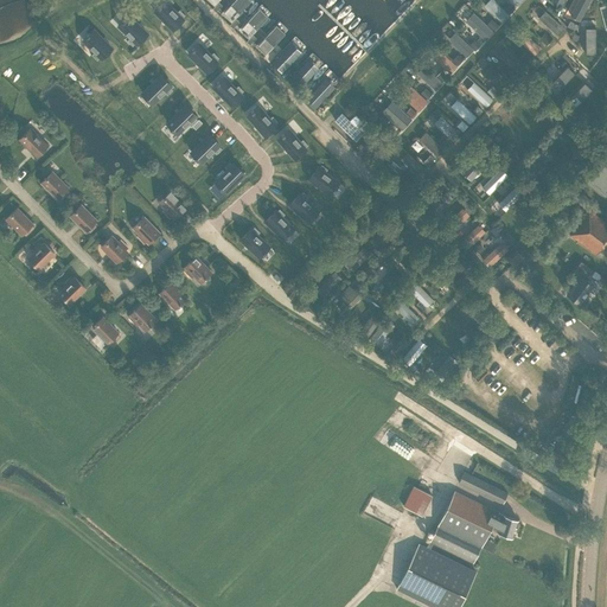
[(249,0),(235,0),(222,13),(231,21),(251,1),(249,0)]
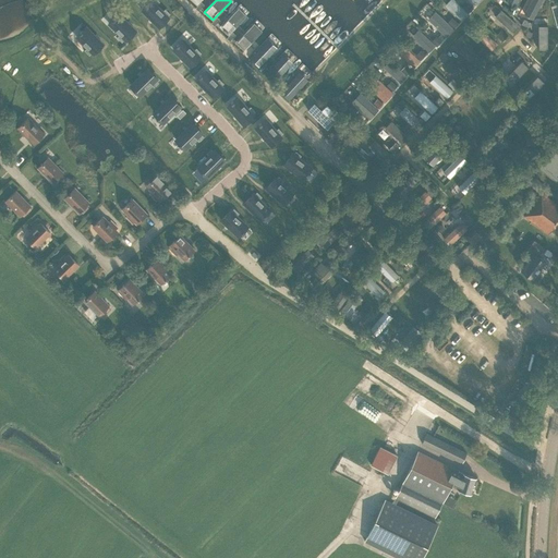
[(461,21),(470,12),(456,0),(448,0),(444,4),(461,21)]
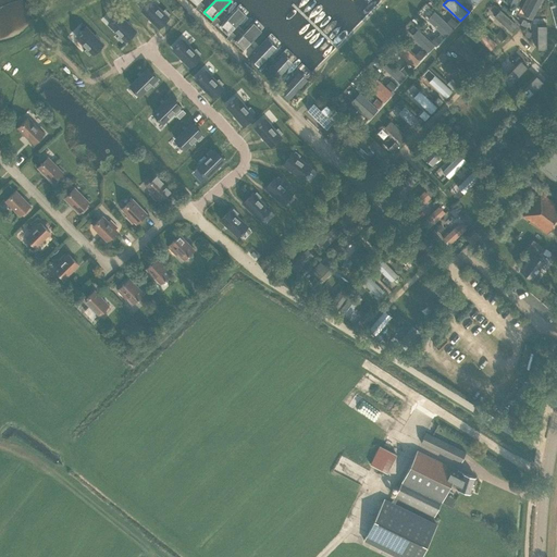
[(535,16),(541,0),(529,0),(524,13),(535,16)]
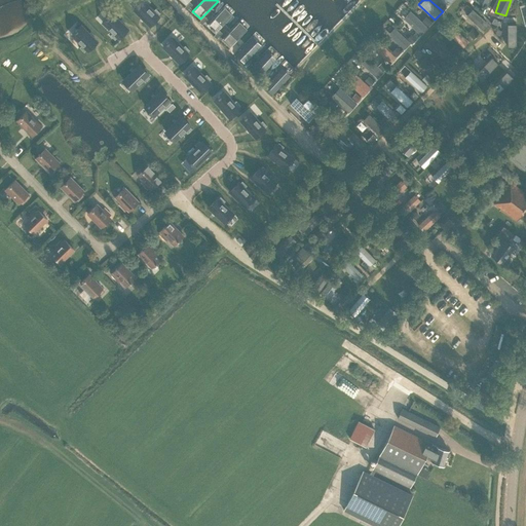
[(153,10),(143,1),(139,4),(137,5),(138,6),(134,10),(149,26),(158,16),(157,15),(160,12),(155,8),(153,10)]
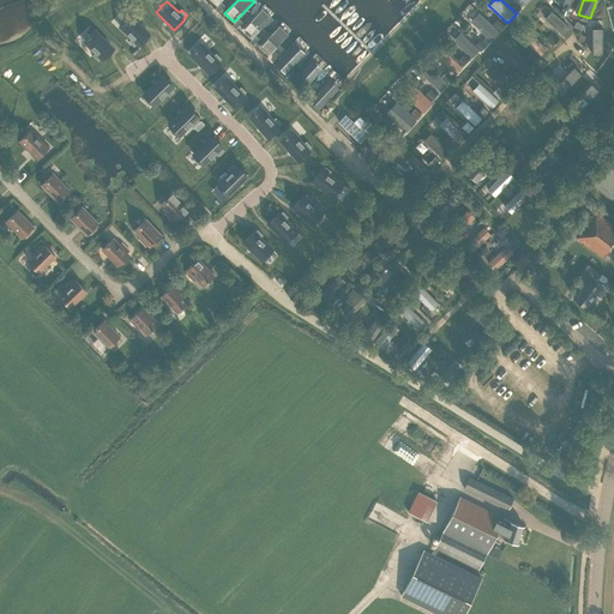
[(221,2),(215,8),(218,12),(224,6),(221,2)]
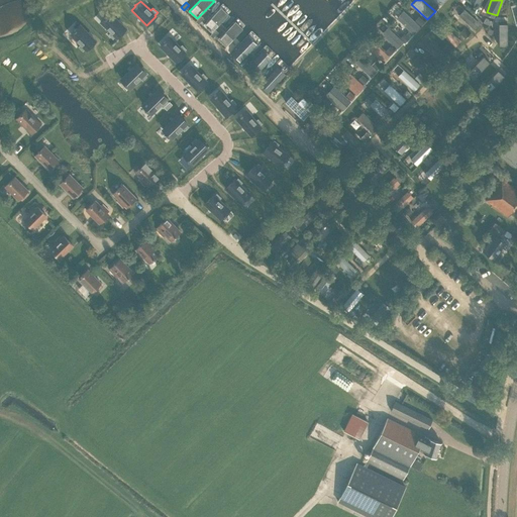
[(414,33),(421,25),(396,3),(389,11),(414,33)]
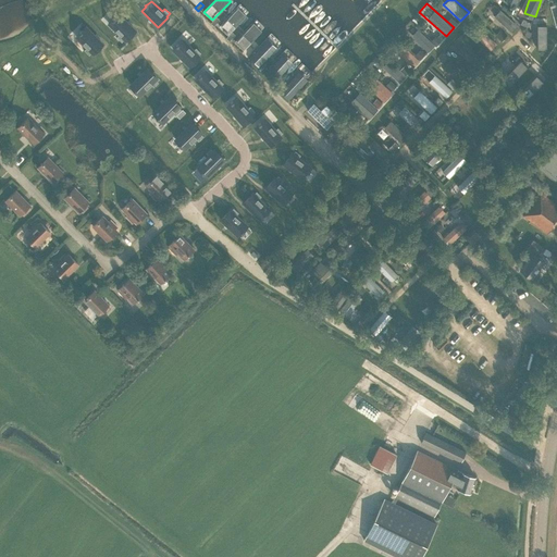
[(238,8),(220,27),(227,35),(246,15),(238,8)]
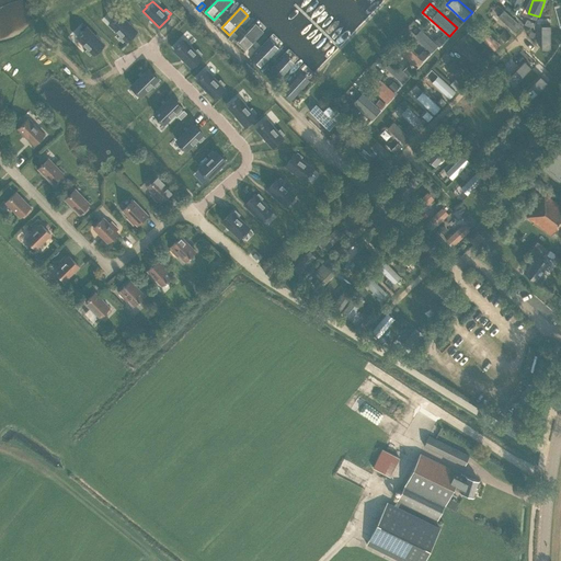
[(515,33),(522,25),(505,10),(499,18),(515,33)]
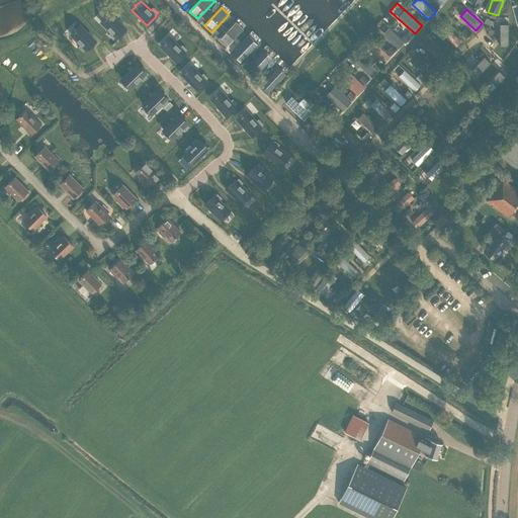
[(125,28),(110,13),(106,17),(106,16),(104,18),(105,18),(101,22),(111,31),(108,34),(113,39),(115,36),(116,37),(125,28)]
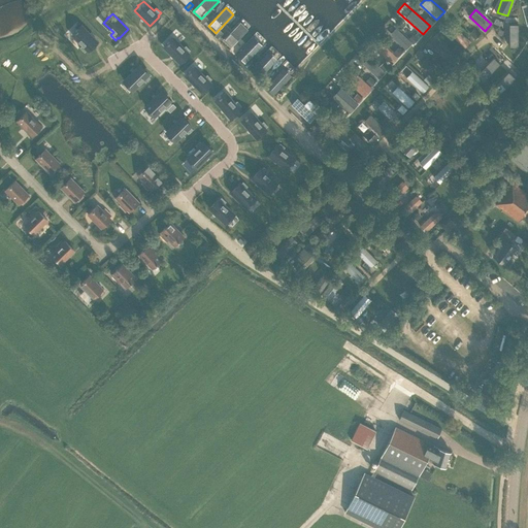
[(205,17),(200,22),(202,25),(208,19),(205,17)]
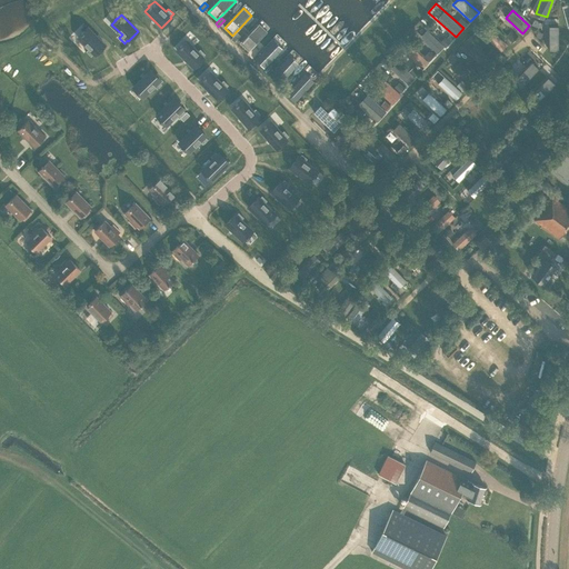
[(259,23),(240,43),(248,51),(267,31),(259,23)]
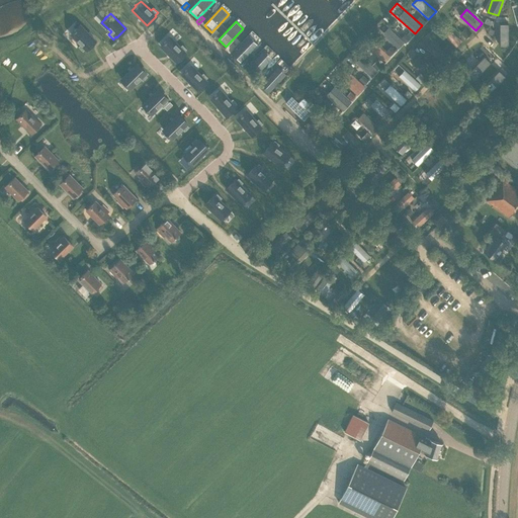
[(381,33),(402,48),(409,37),(389,23),(381,33)]
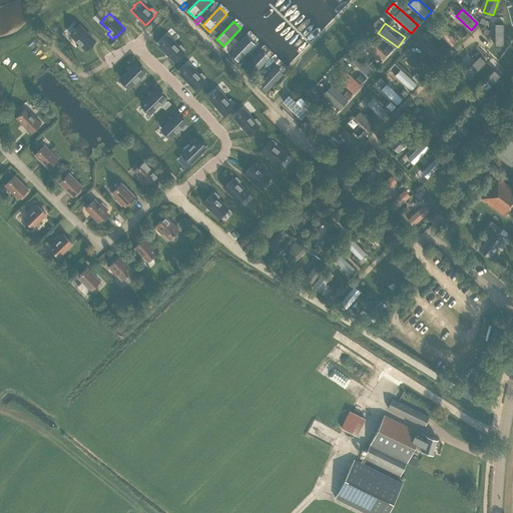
[(94,40),(79,25),(75,29),(75,28),(73,30),(74,30),(70,34),(80,44),(77,46),(82,51),(84,48),(85,49),(94,40)]
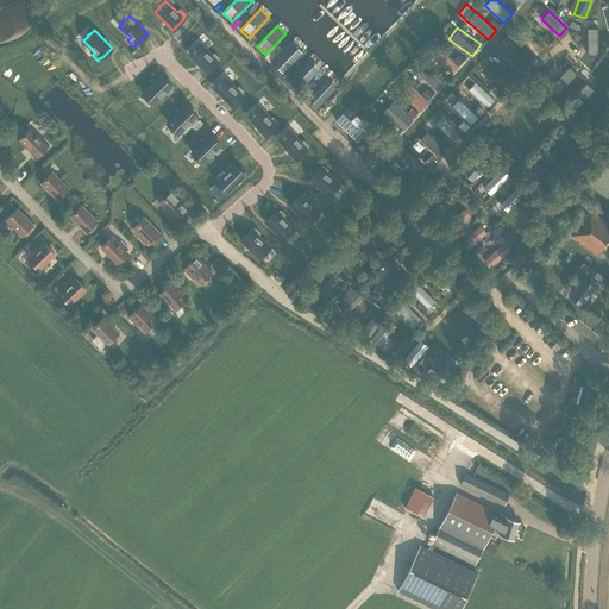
[(294,42),(274,63),(282,71),(302,50),(294,42)]
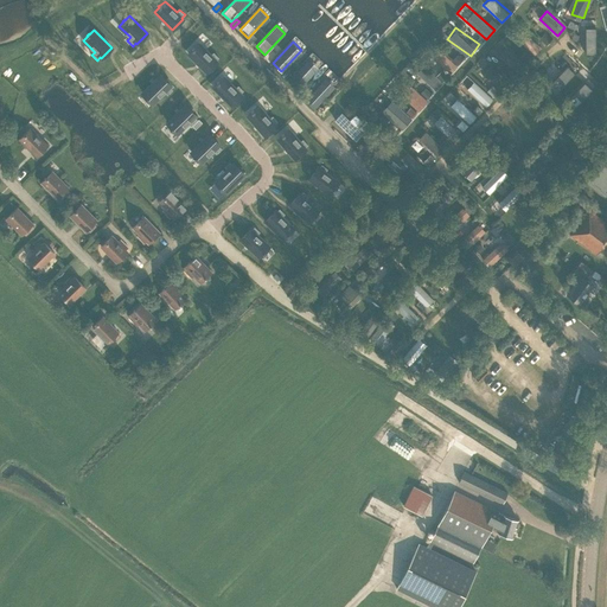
[(218,57),(213,52),(210,55),(199,44),(195,48),(193,48),(192,49),(192,50),(189,55),(206,72),(217,62),(216,61),(218,57)]
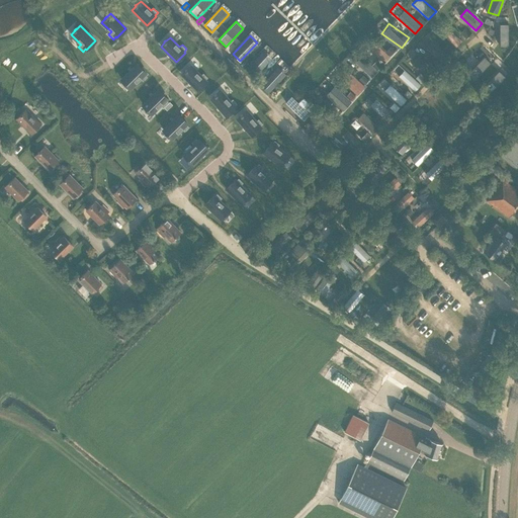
[(373,40),(367,48),(385,62),(391,54),(373,40)]
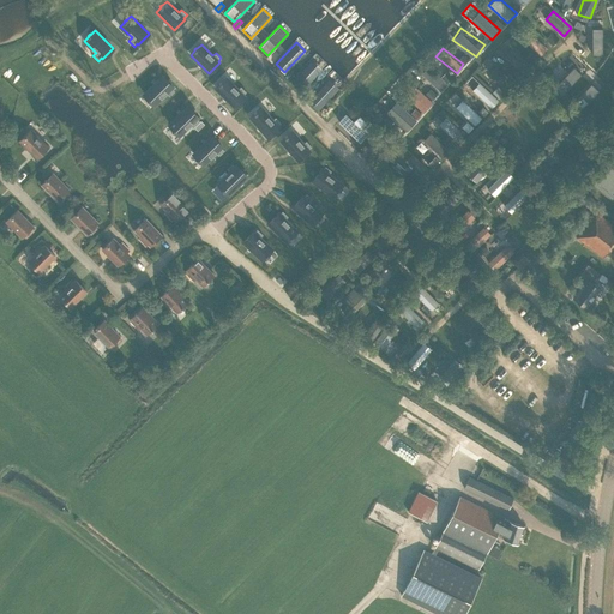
[(312,60),(292,80),(301,90),(321,70),(312,60)]
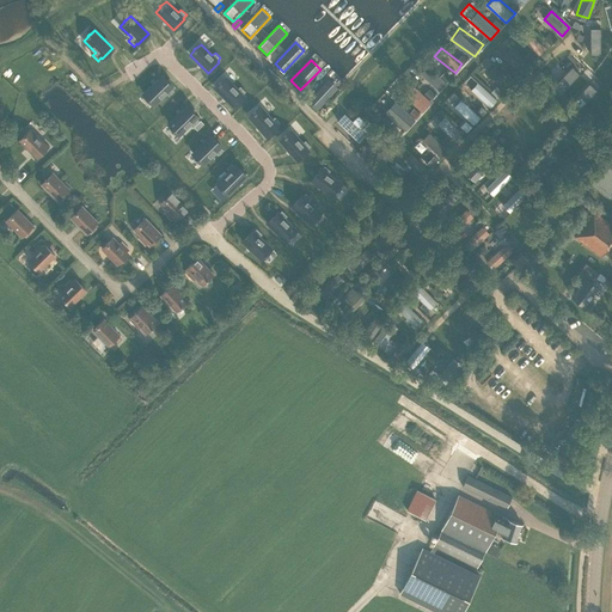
[(418,77),(439,90),(445,80),(424,67),(418,77)]
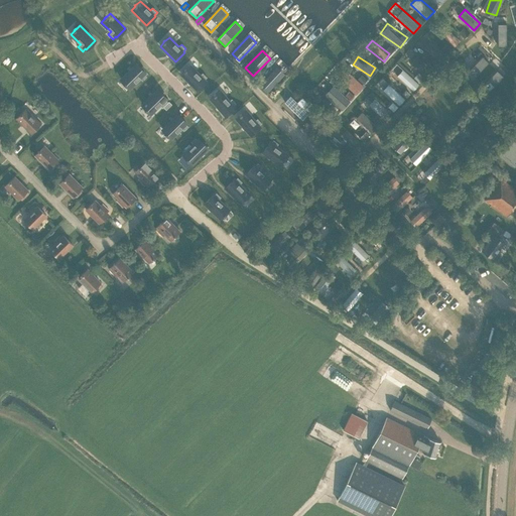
[(18,74),(21,69),(12,63),(9,69),(18,74)]
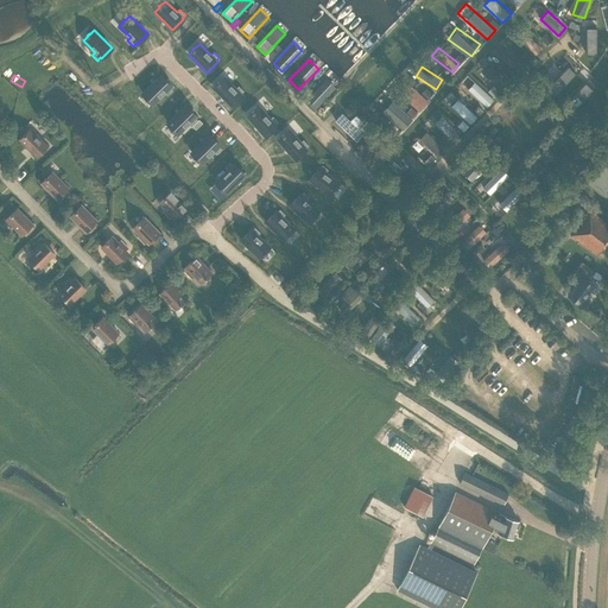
[(171,86),(168,82),(160,75),(143,93),(147,97),(146,99),(149,100),(153,103),(165,93),(168,95),(173,90),(170,87),(171,86)]
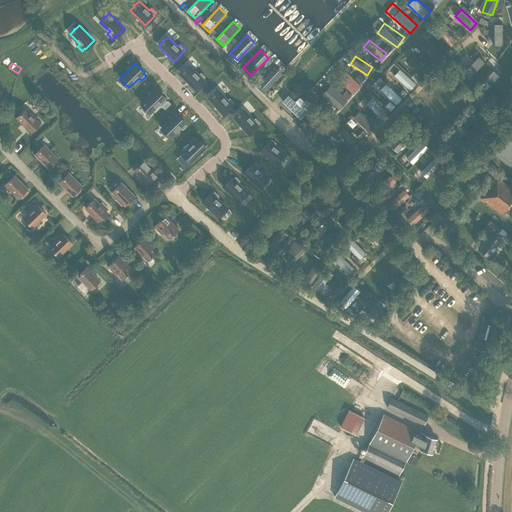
[(205,76),(201,72),(198,74),(189,65),(185,68),(184,68),(183,69),(183,70),(180,74),(195,89),(203,80),(203,79),(205,76)]
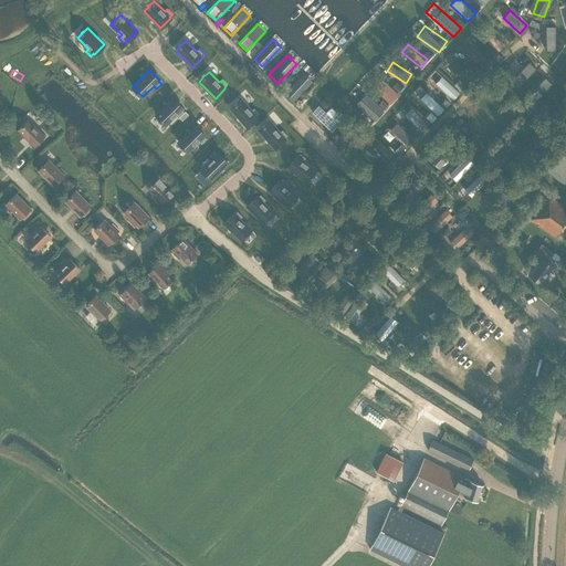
[(303,72),(285,91),(295,100),(312,81),(303,72)]
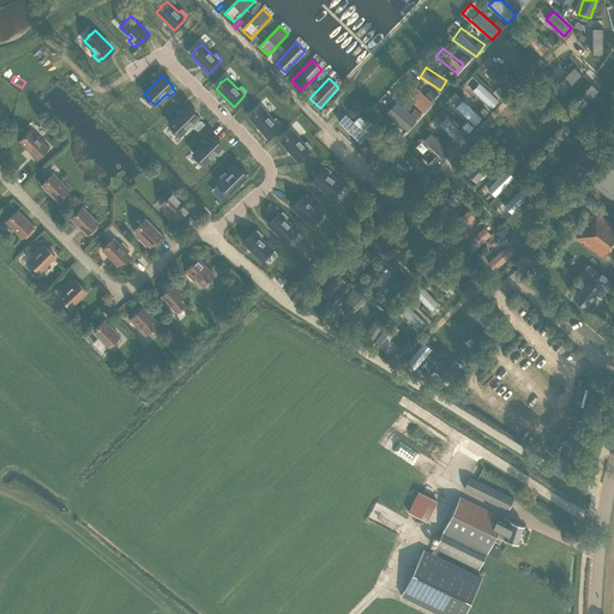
[(475,88),(487,100),(494,92),(481,80),(475,88)]
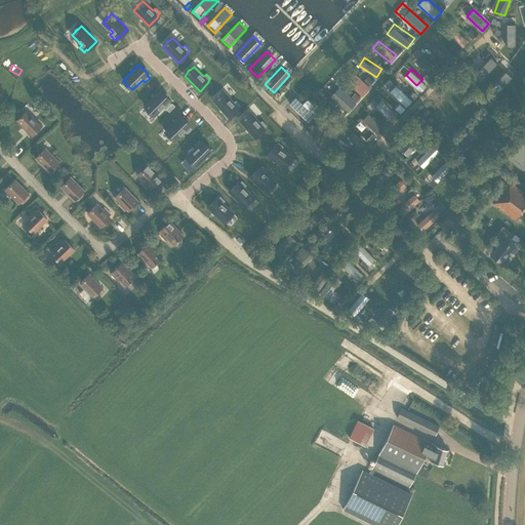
[(355,70),(347,78),(362,94),(370,86),(355,70)]
